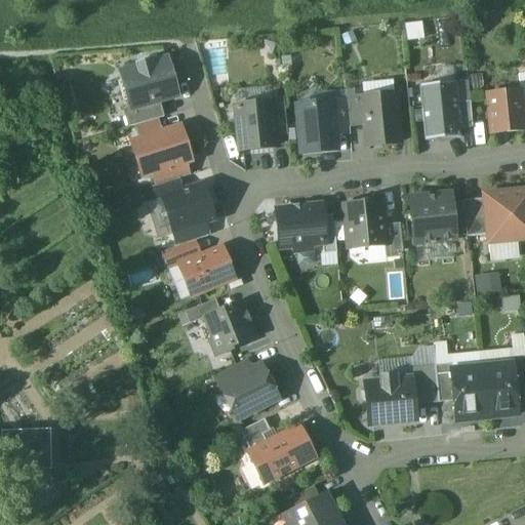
[(166,59),(150,65),(149,63),(137,66),(137,68),(121,73),(131,108),(131,109),(159,102),(167,99),(173,86),(166,59)]
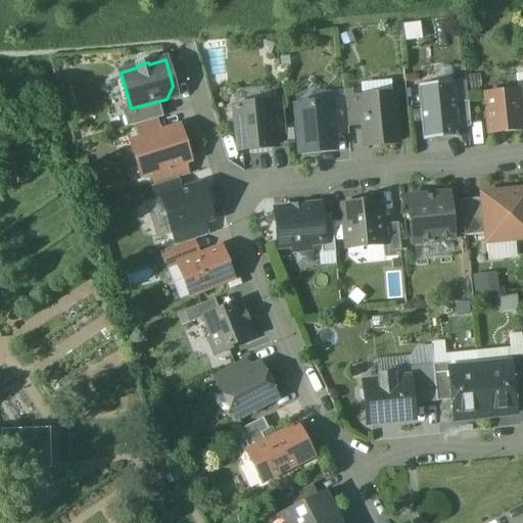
[(453,83),(418,87),(423,141),(459,137),(455,103),(453,83)]
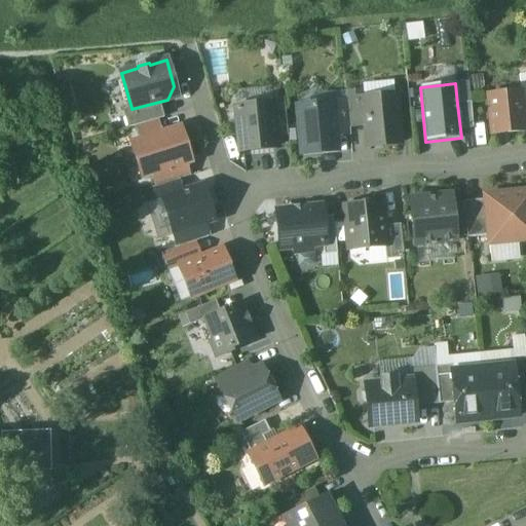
[(363,90),(345,91),(347,103),(349,128),(365,127),(362,99),(364,99),(363,90)]
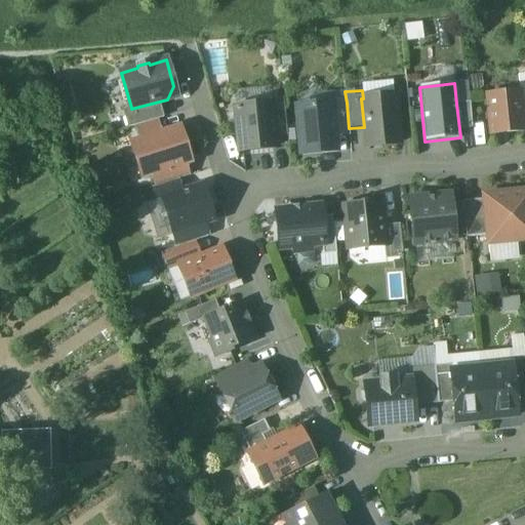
[(520,91),(487,94),(491,134),(524,131),(521,99),(520,91)]
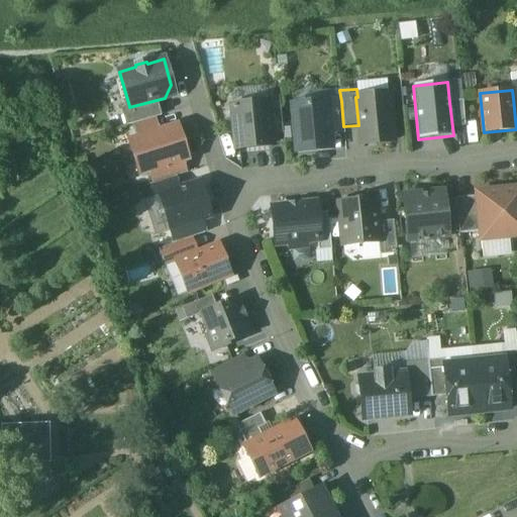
[(357,97),(355,97),(358,125),(360,144),(393,141),(388,94),(357,97)]
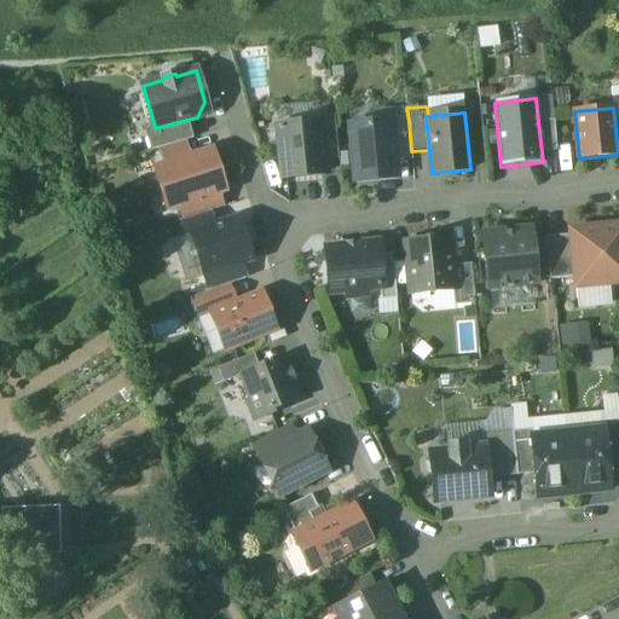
[(334,116),(319,117),(320,122),(324,161),(339,160),(334,116)]
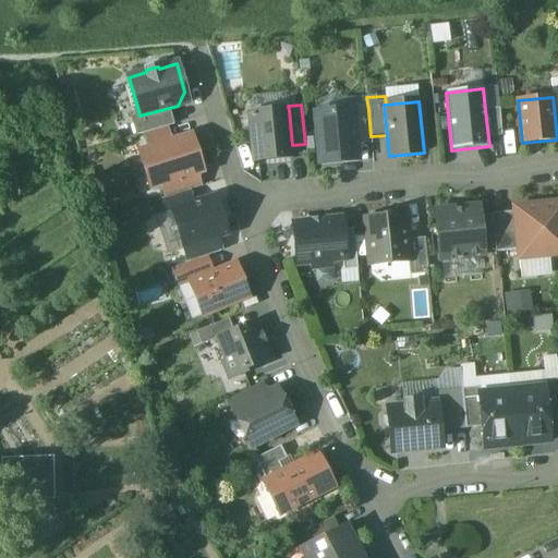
[(169,108),(140,116),(140,114),(131,117),(136,136),(143,134),(168,128),(173,125),(169,108)]
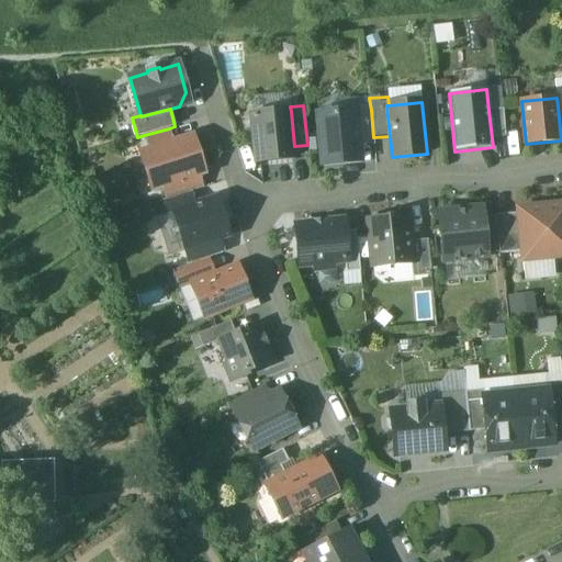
[(371,110),(355,112),(358,145),(374,143),(373,137),(371,110)]
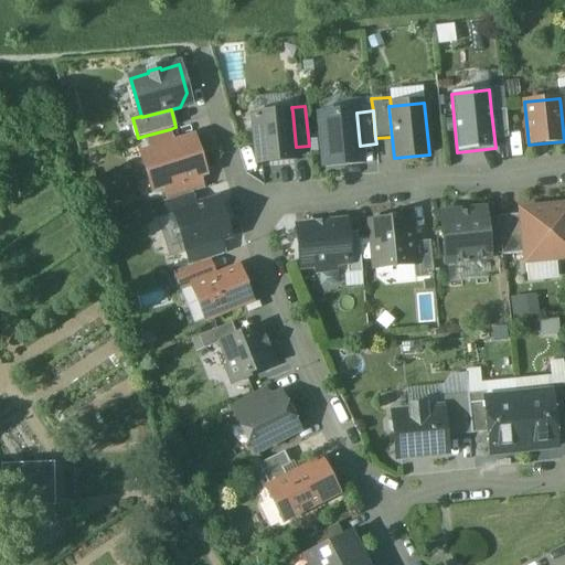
[(505,110),(491,112),(494,139),(508,138),(505,110)]
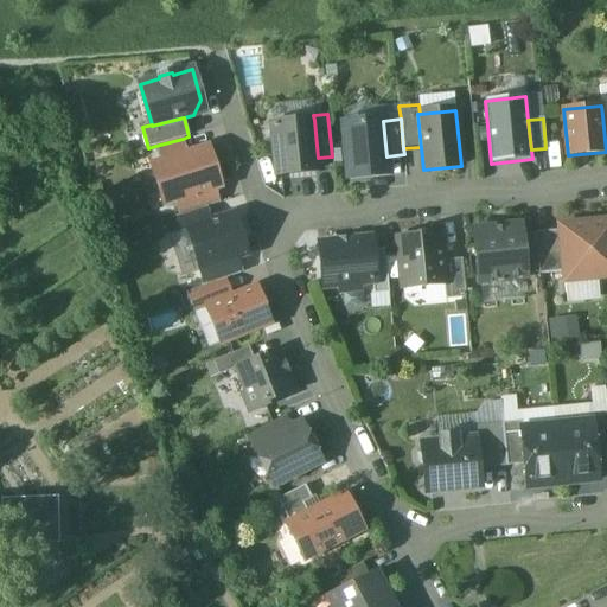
[(314,120),(272,123),(276,174),(319,171),(318,158),(314,120)]
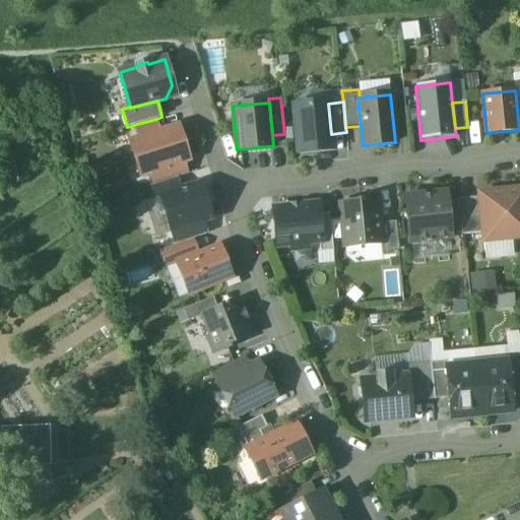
[(328,103),(294,106),(299,152),(333,148),(331,134),(328,104),(328,103)]
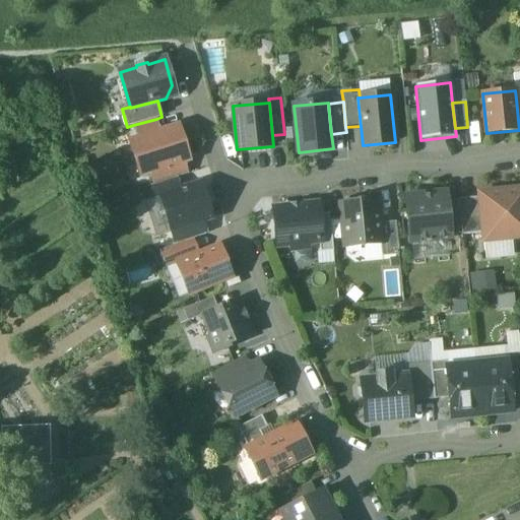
[(156,119),(133,125),(137,138),(160,131),(156,119)]
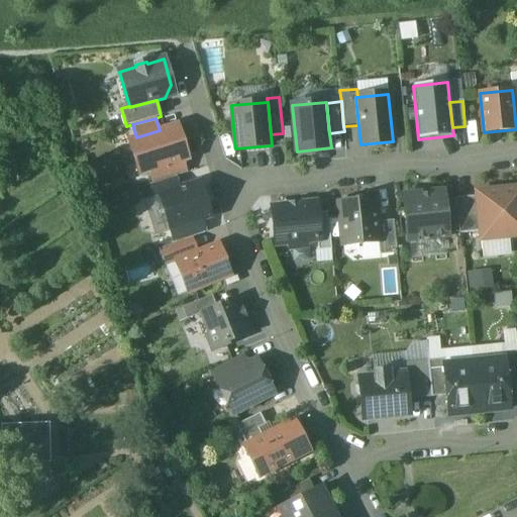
[(160,130),(136,137),(139,146),(130,149),(135,163),(139,162),(143,175),(149,173),(182,162),(179,152),(185,150),(177,125),(160,130)]
